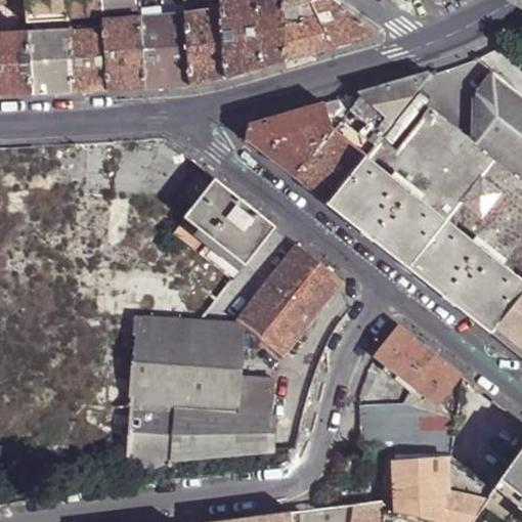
[(0,2),(24,1),(25,22),(29,22),(29,0),(0,0),(0,2)]
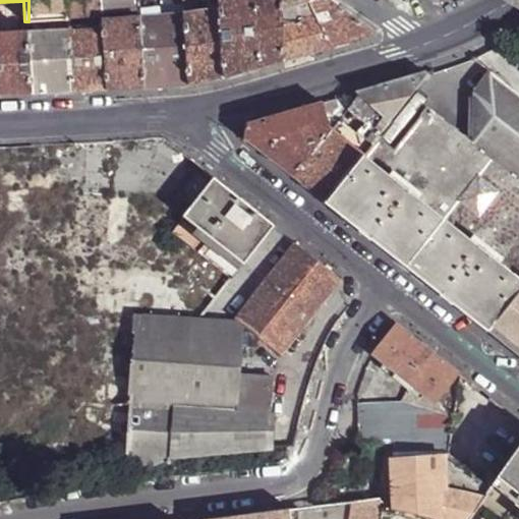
[(52,20),(52,31),(30,32),(31,94),(49,94),(70,92),(70,31),(70,27),(70,19),(70,16),(69,0),(29,0),(29,21),(36,21),(52,20)]
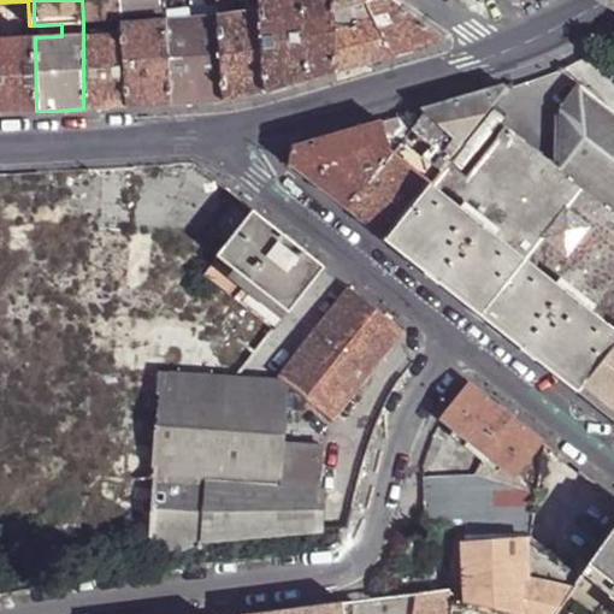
[(82,0),(83,19),(125,17),(125,12),(124,0),(82,0)]
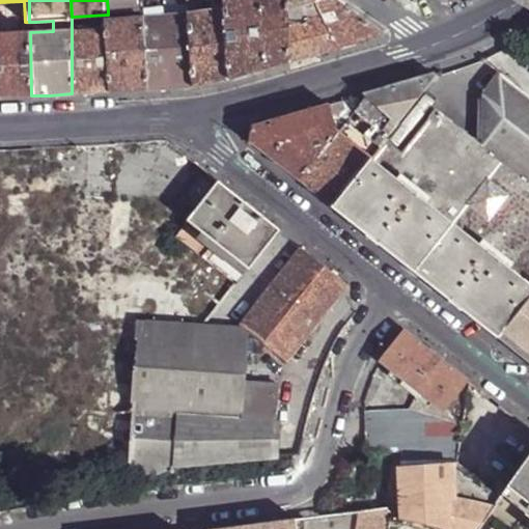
[(107,0),(108,10),(112,10),(144,8),(144,6),(143,0),(107,0)]
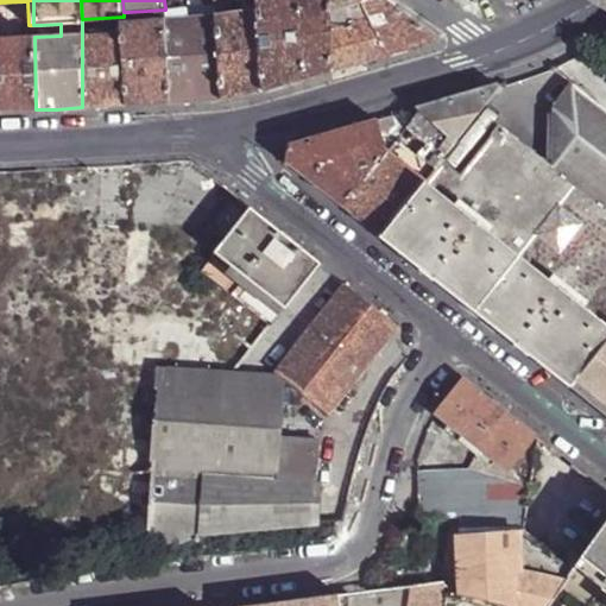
[(260,0),(262,10),(260,88),(297,77),(329,69),(319,0),(260,0)]
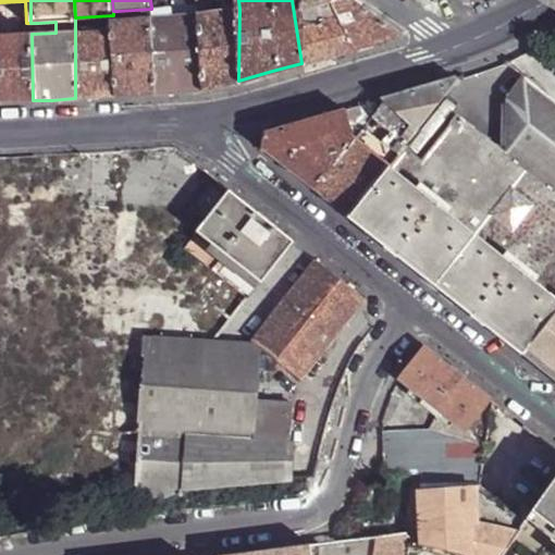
[(292,0),(301,63),(328,56),(357,47),(331,1),(334,0),(292,0)]
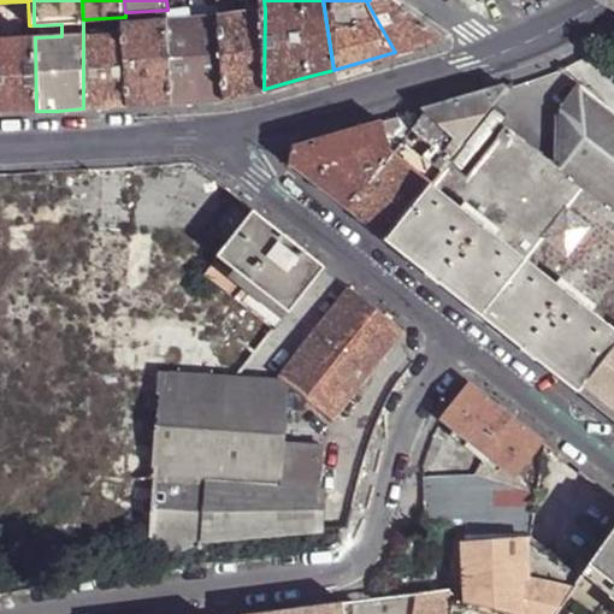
[(407,12),(390,0),(370,0),(366,1),(395,52),(411,48),(440,40),(441,37),(407,12)]
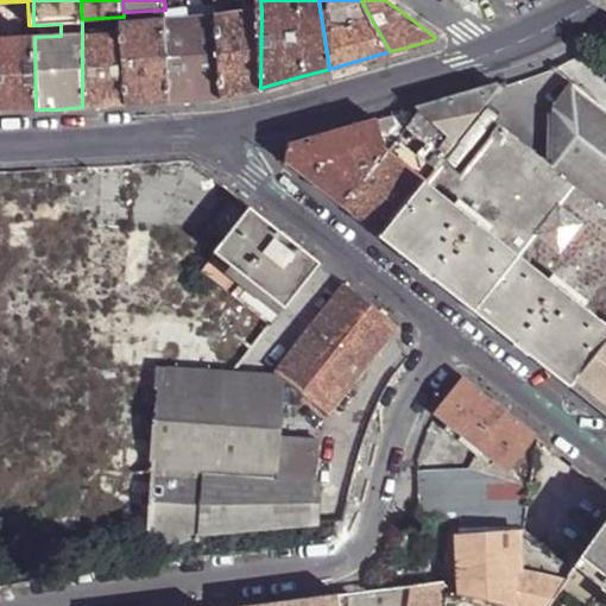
[(241,94),(260,88),(262,10),(220,17),(219,100),(241,94)]
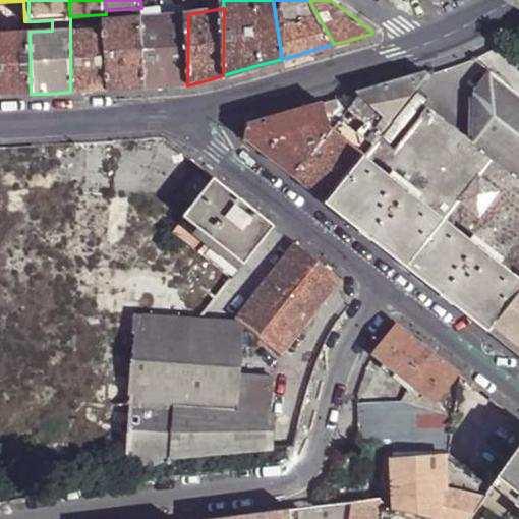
[(167,87),(187,85),(188,14),(141,18),(141,89),(167,87)]
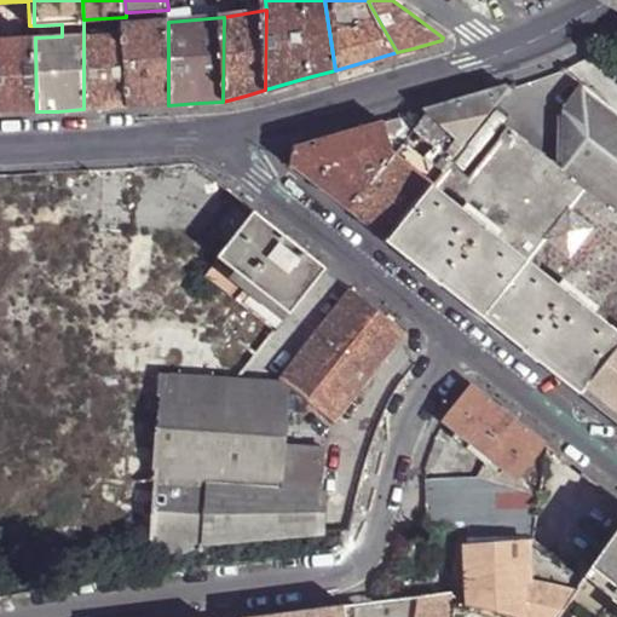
[(150,105),(168,105),(168,22),(132,23),(126,23),(126,28),(126,34),(126,108),(150,105)]
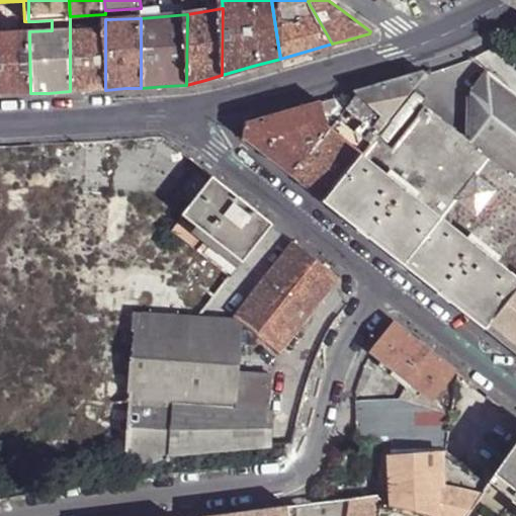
[(90,90),(105,90),(105,28),(105,23),(99,23),(99,28),(70,30),(70,91),(90,90)]
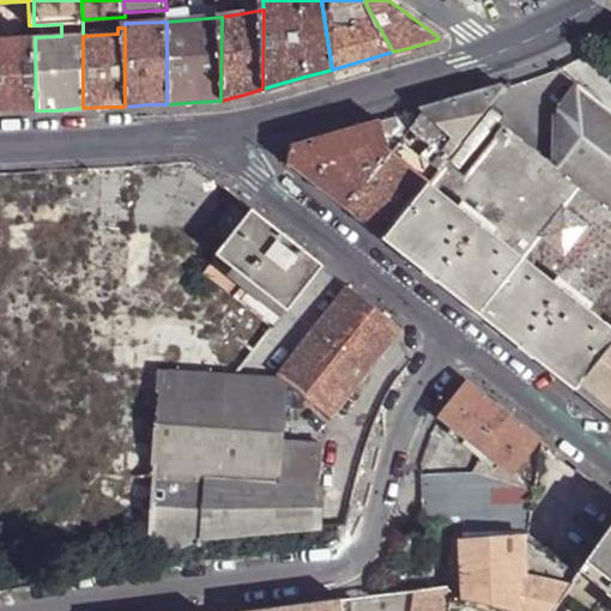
[(0,112),(13,112),(36,110),(35,37),(0,38),(0,112)]
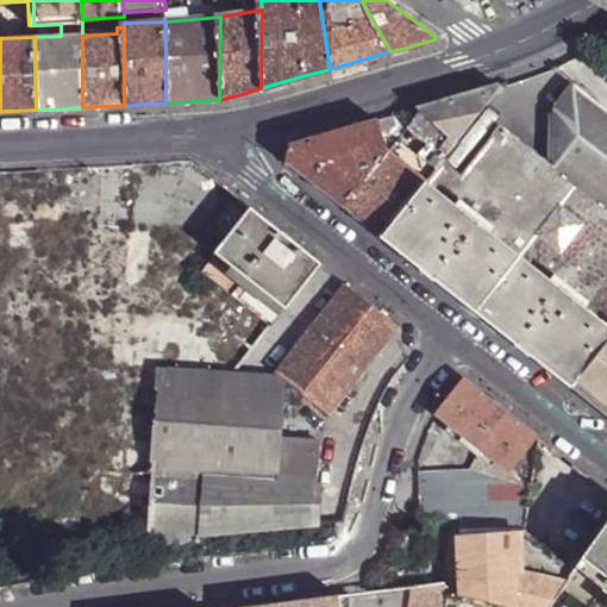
[(417,111),(405,126),(429,146),(418,158),(431,170),(440,157),(452,142),(482,105),(495,88),(494,83),(440,100),(419,107),(417,111)]
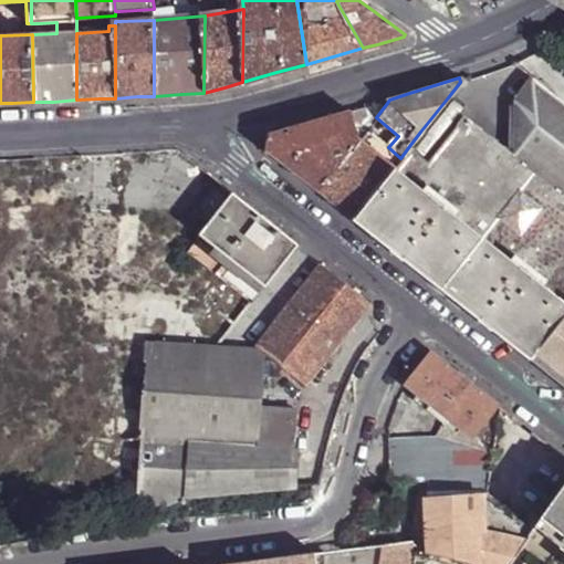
[(563,102),(531,77),(514,98),(512,153),(541,174),(542,173),(557,184),(555,186),(563,191),(563,102)]
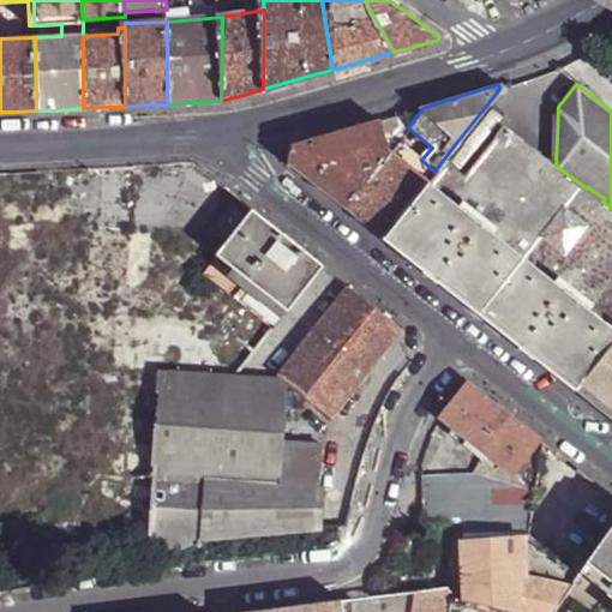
[(288,162),(345,208),(389,151),(408,127),(420,112),(423,108),(340,132),(292,145),(288,162)]
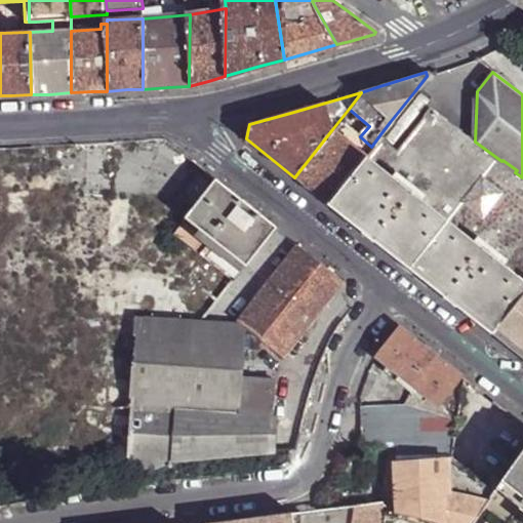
[(450,302),(467,314),(470,310),(494,329),(522,291),(522,177),(515,172),(517,170),(503,160),(501,161),(475,142),(430,107),(396,148),(379,135),(371,147),(364,155),(328,199),(353,218),(351,222),(369,237),(385,249),(388,245),(436,283),(432,287),(450,302)]
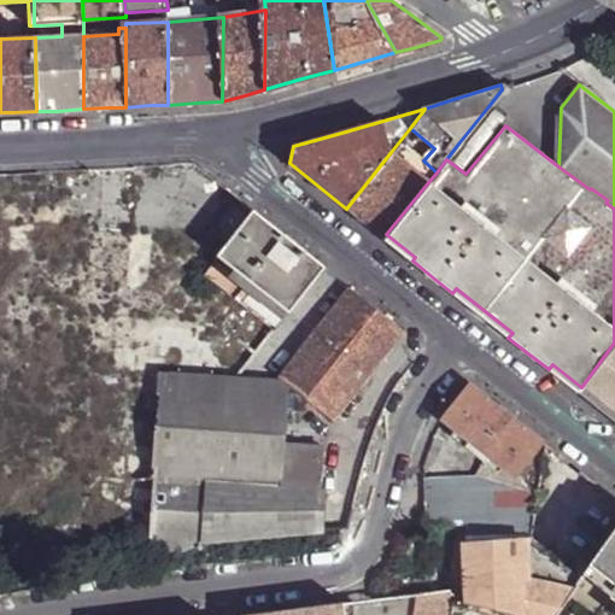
[(391,152),(346,209),(365,224),(382,238),(386,234),(428,182),(391,152)]
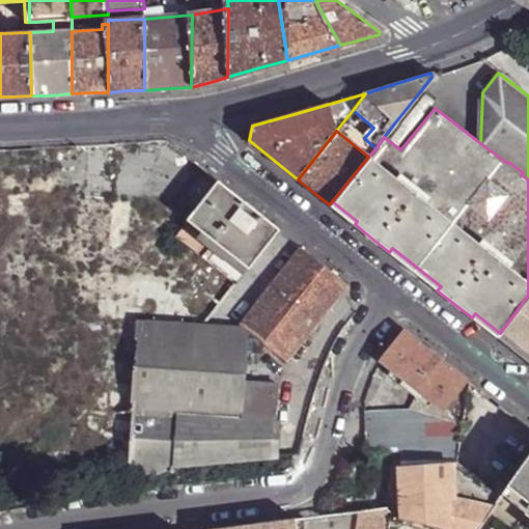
[(217,182),(173,237),(193,252),(232,284),(277,229),(241,200),(217,182)]
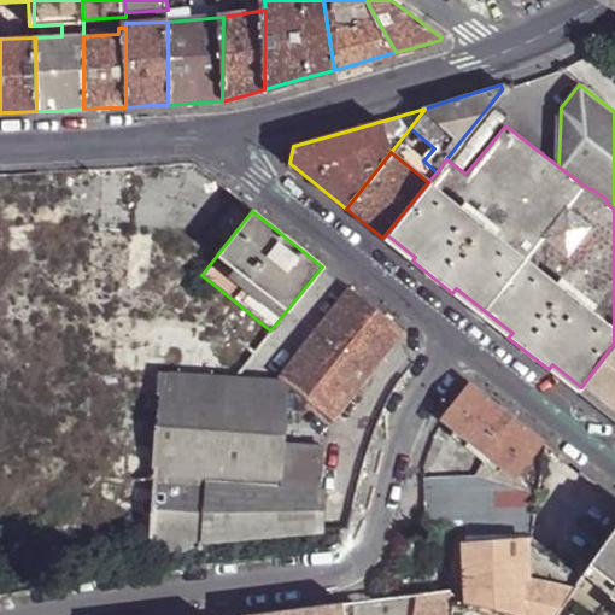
[(332,417),(400,331),(347,290),(279,376),(332,417)]
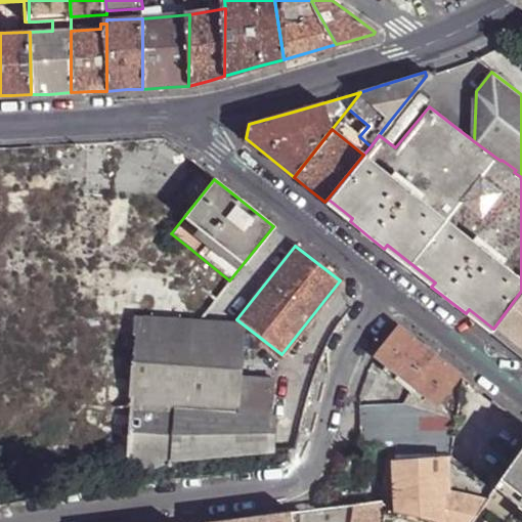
[(521,291),(493,329),(489,333),(521,358),(521,291)]
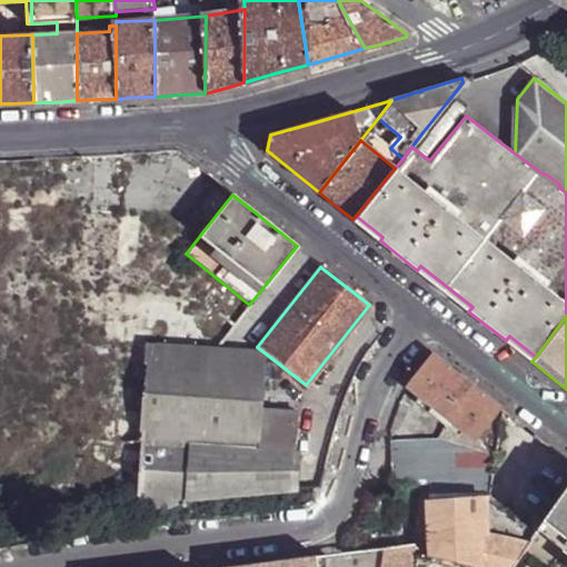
[(205,352),(204,350),(149,347),(141,440),(257,450),(259,413),(261,357),(205,352)]
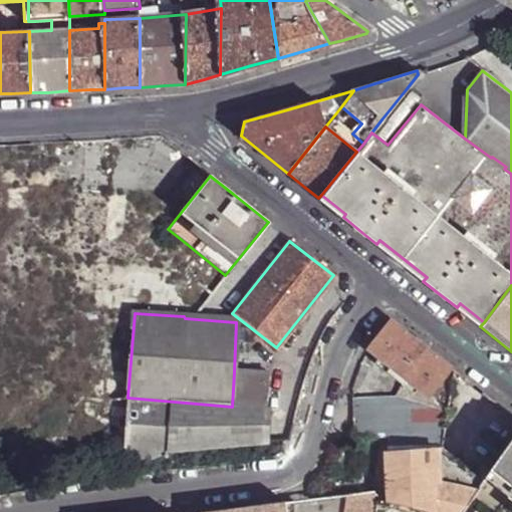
[(364,349),(446,414),(453,370),(399,326),(389,318),(364,349)]
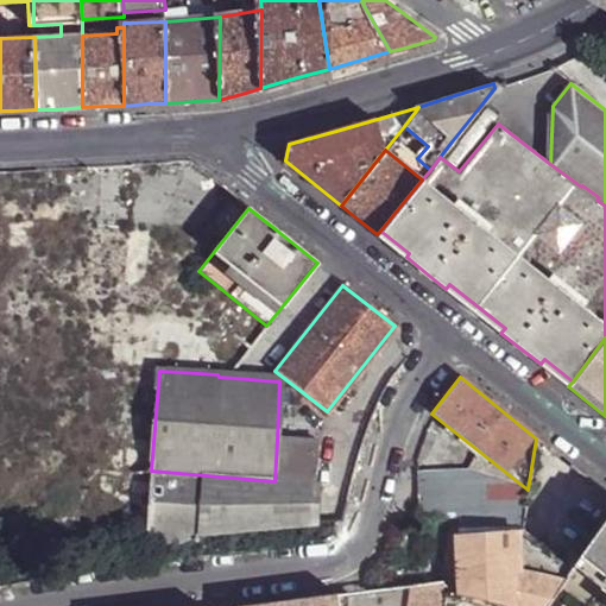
[(277,441),(275,481),(151,471),(146,540),(146,543),(201,536),(316,522),(319,485),(316,485),(317,456),(317,443),(277,441)]
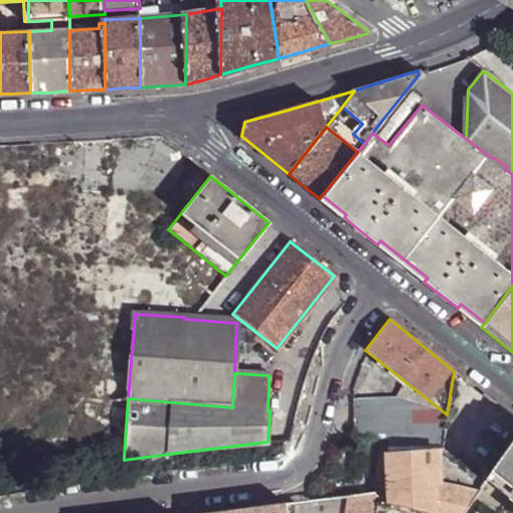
[(384,437),(385,453),(432,449),(442,448),(447,414),(397,398),(353,400),(353,406),(353,438),(384,437)]
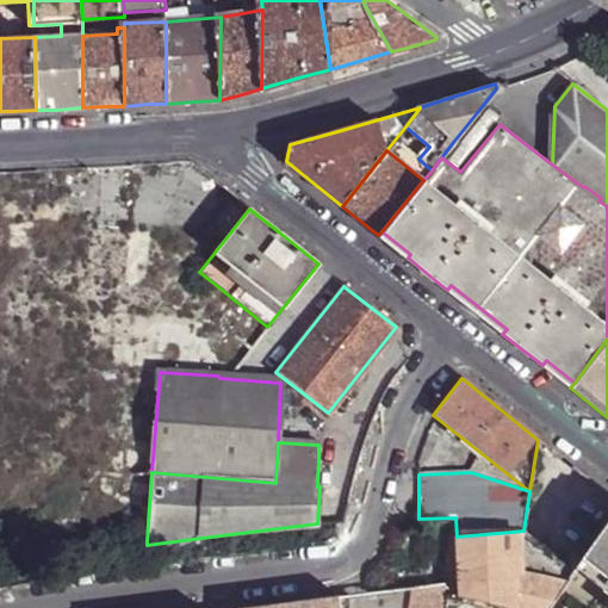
[(457,537),(457,556),(564,587),(607,522),(607,495),(585,477),(539,548),(522,535),(523,531),(512,532),(457,537)]
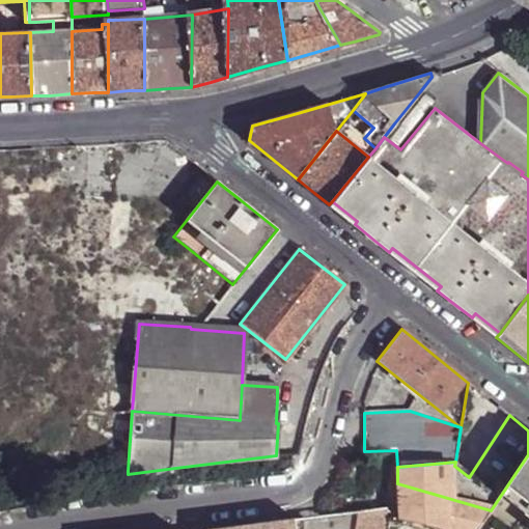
[(528,528),(528,454),(491,510),(478,528),(528,528)]
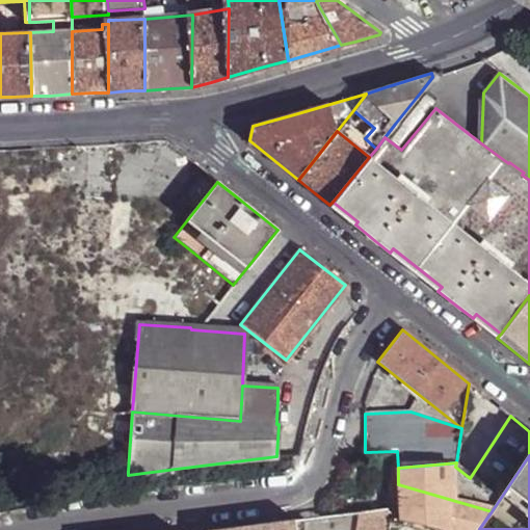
[(434,529),(479,529),(492,511),(398,484),(399,505),(401,521),(419,526),(434,529)]
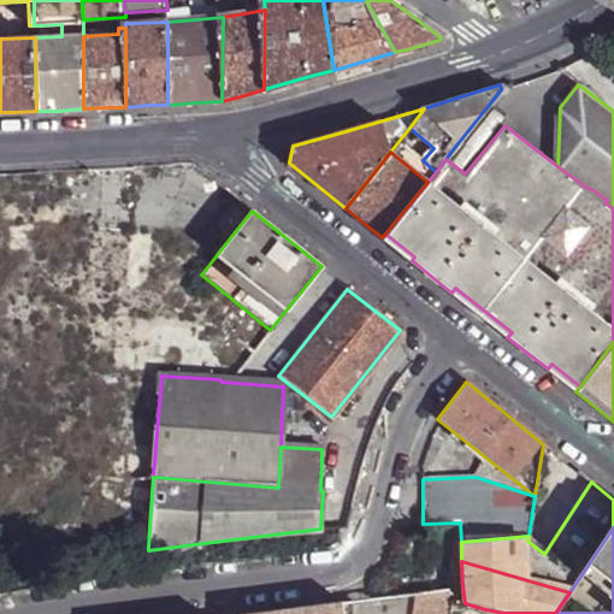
[(444,613),(446,610),(448,610),(450,590),(414,595),(411,613),(444,613)]
